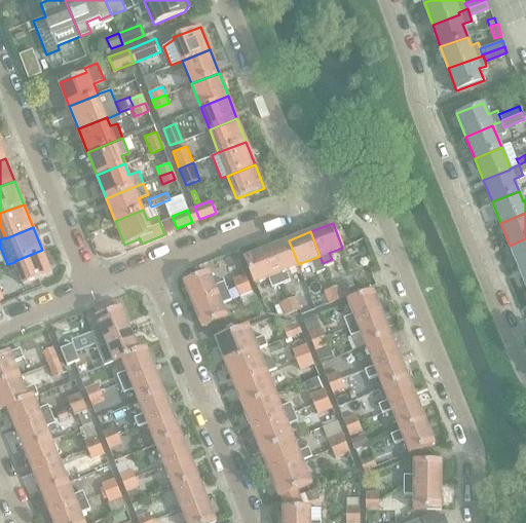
[(525,238),(510,246),(518,267),(525,263),(525,238)]
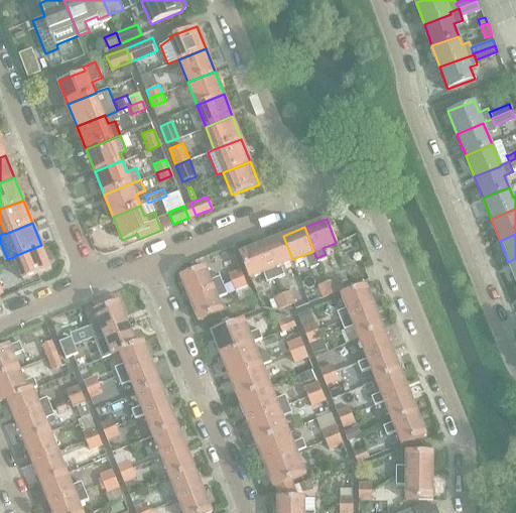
[(283,236),(262,244),(271,268),(274,274),(283,270),(280,264),(292,259),(283,236)]
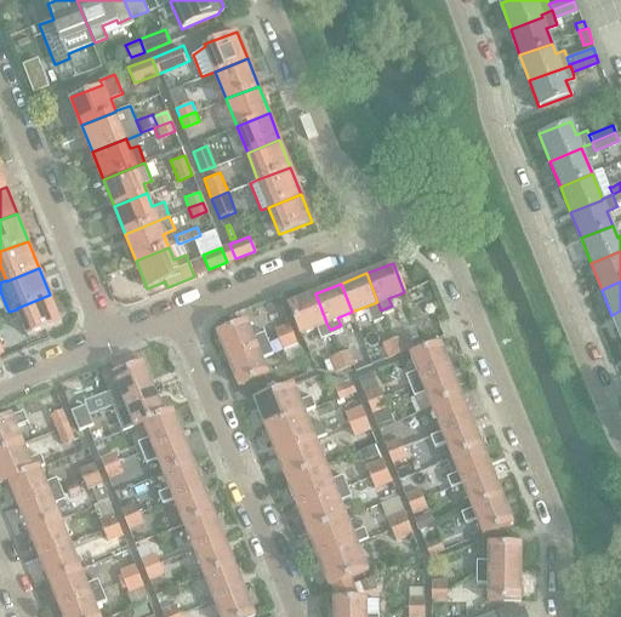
[(315,293),(289,303),(301,332),(315,326),(319,335),(330,330),(326,323),(315,293)]
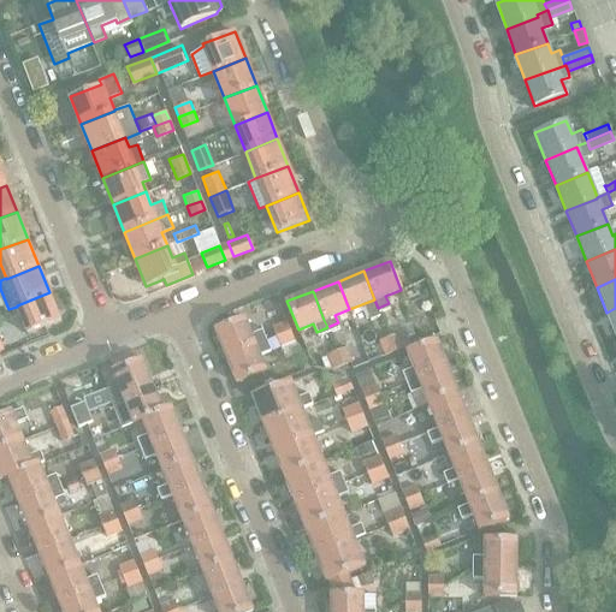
[(60,320),(49,292),(17,306),(17,307),(28,333),(60,320)]
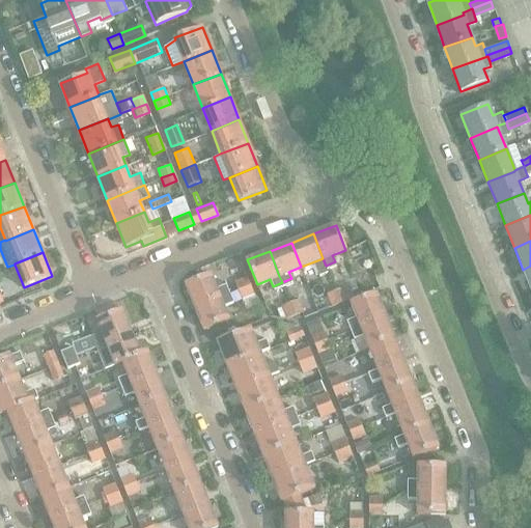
[(211,275),(186,284),(195,306),(219,297),(228,293),(224,282),(215,286),(211,275)]
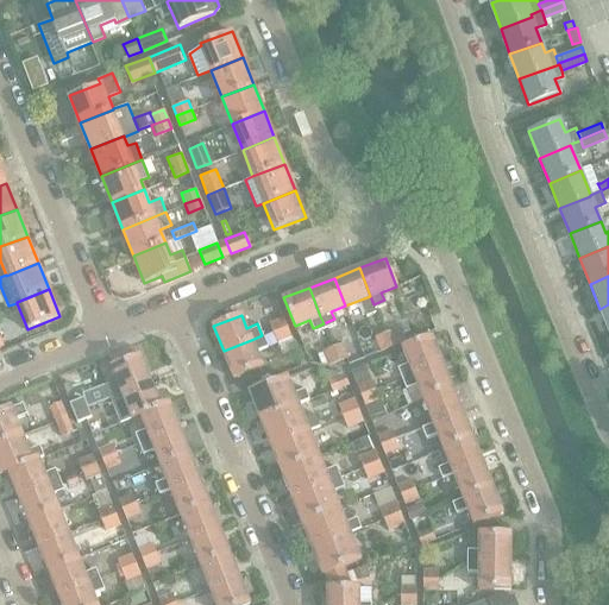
[(269,321),(272,332),(287,326),(282,316),(269,321)]
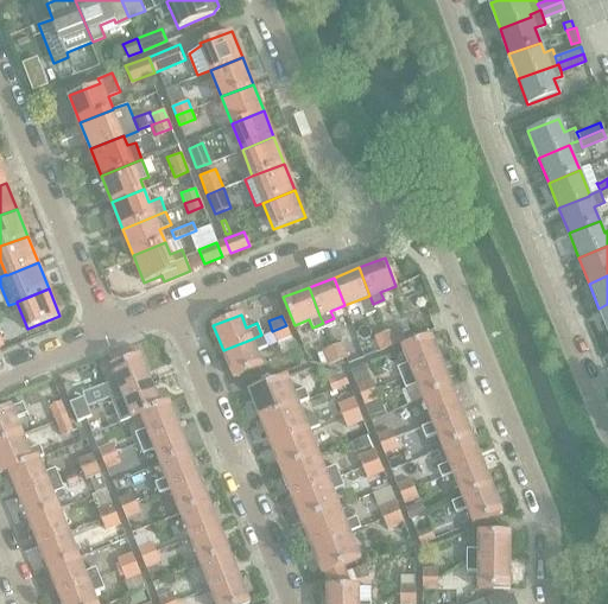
[(290,335),(286,325),(272,331),(276,341),(290,335)]
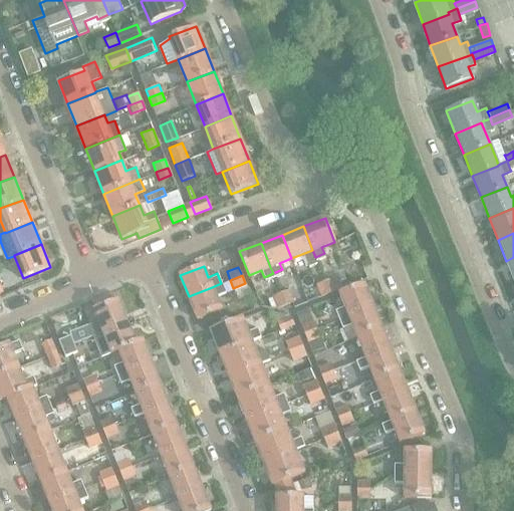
[(332,278),(324,281),(329,293),(337,289),(332,278)]
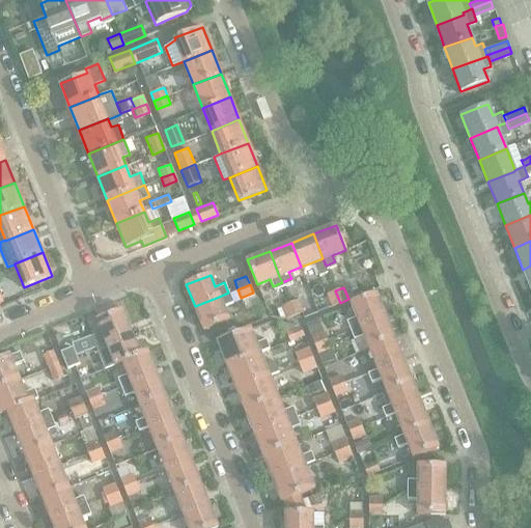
[(332,306),(340,303),(335,290),(327,294),(332,306)]
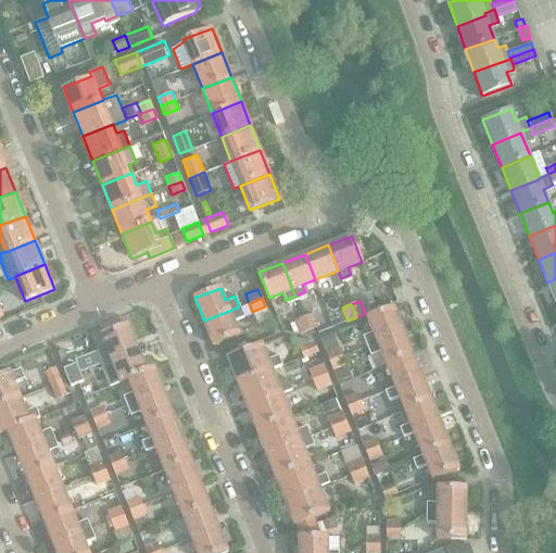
[(229,311),(204,321),(213,344),(239,335),(234,322),(243,317),(239,306),(229,311)]
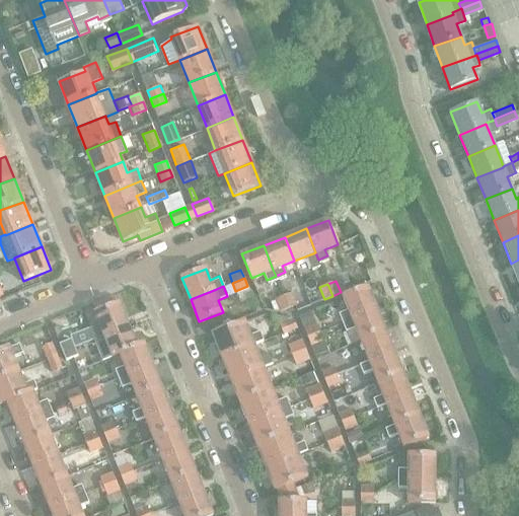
[(349,309),(339,313),(343,321),(353,317),(376,308),(368,287),(344,296),(349,309)]
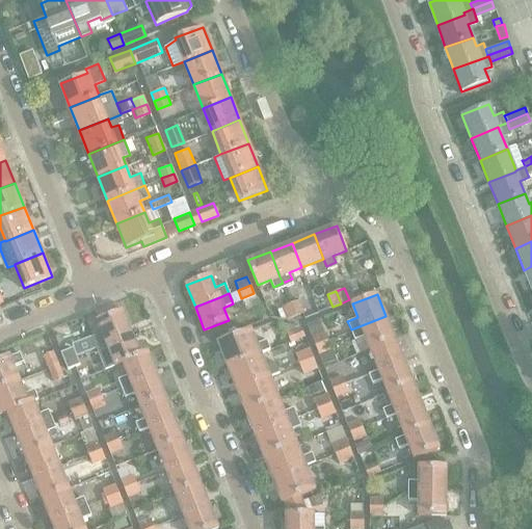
[(299,299),(290,302),(295,316),(304,312),(299,299)]
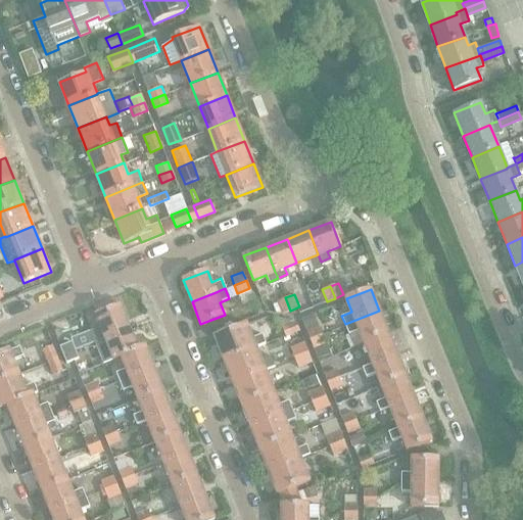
[(283,314),(290,311),(285,297),(278,300),(278,301),(282,312),(283,314)]
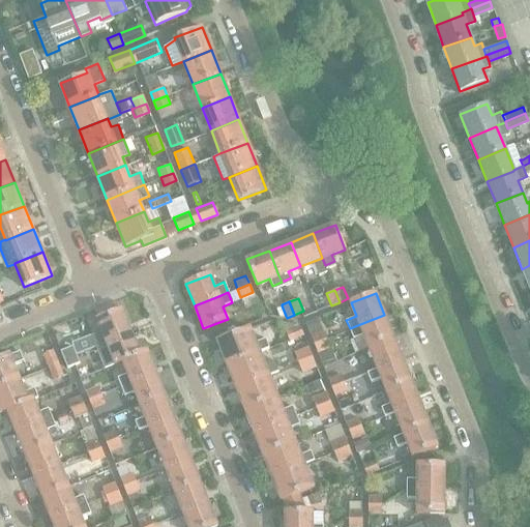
[(282,305),(276,308),(280,315),(286,316),(282,305)]
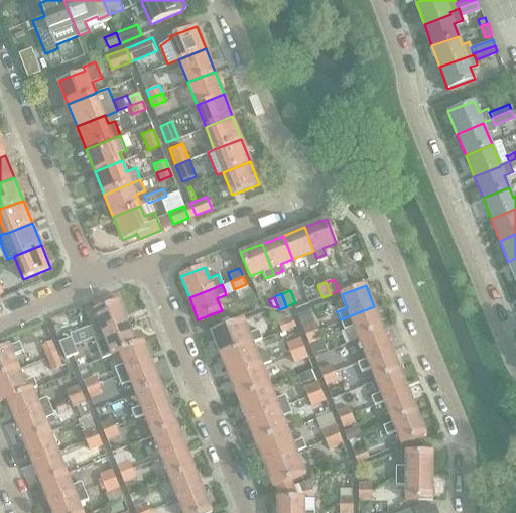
[(95,310),(103,332),(127,322),(119,301),(95,310)]
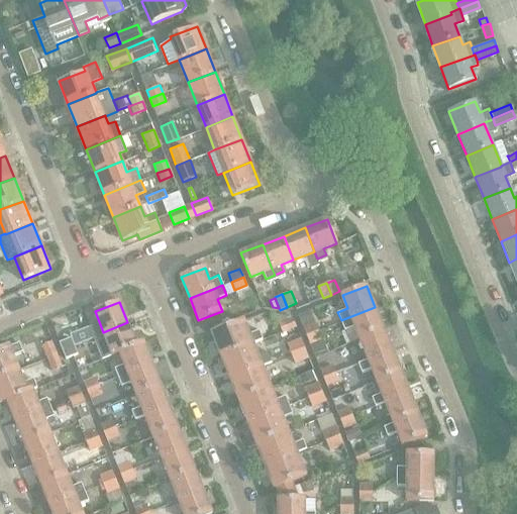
[(351,316),(341,320),(344,329),(354,325),(359,337),(383,327),(375,307),(351,316)]
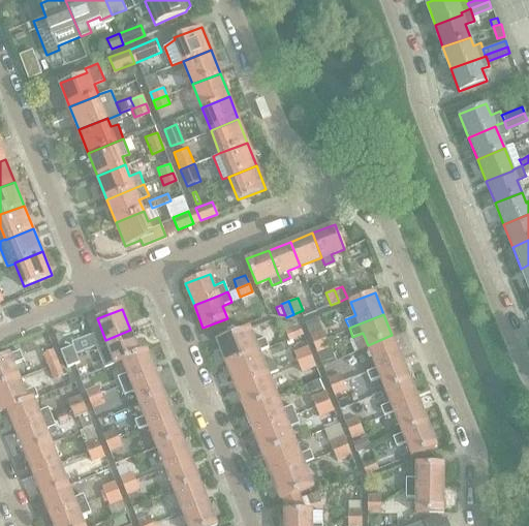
[(317,315),(305,320),(309,333),(322,328),(317,315)]
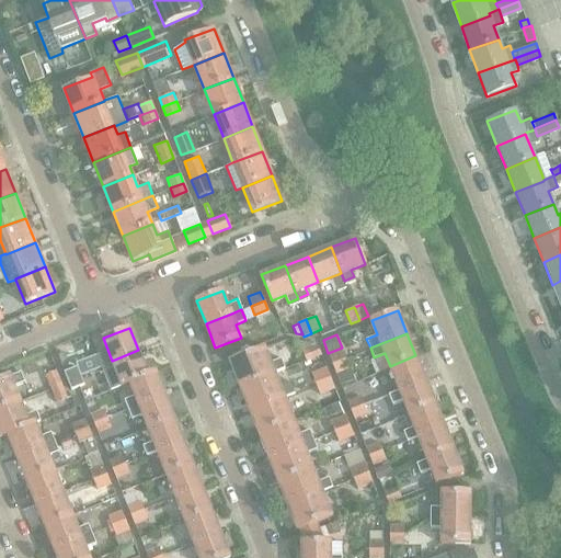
[(321,354),(317,343),(301,349),(306,360),(321,354)]
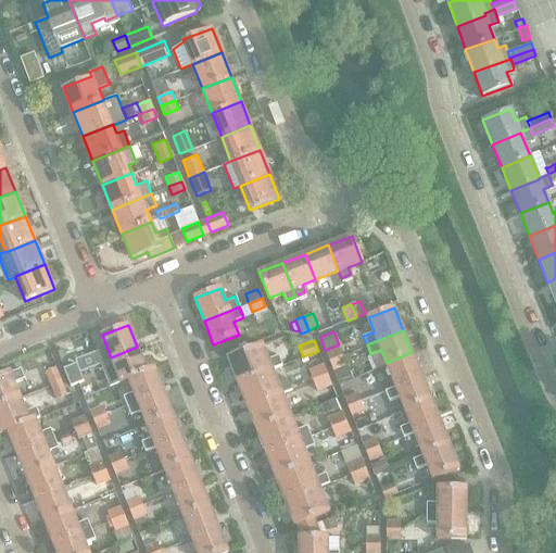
[(262,344),(228,357),(238,382),(272,368),(283,364),(280,353),(267,357),(262,344)]
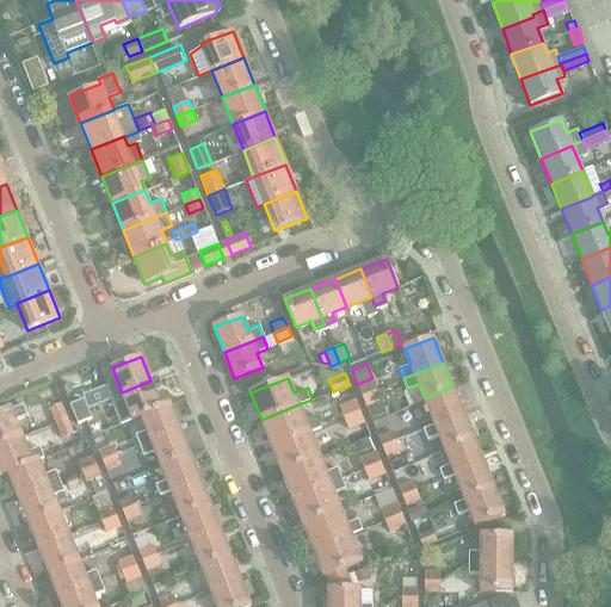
[(358,385),(362,395),(377,389),(372,379),(358,385)]
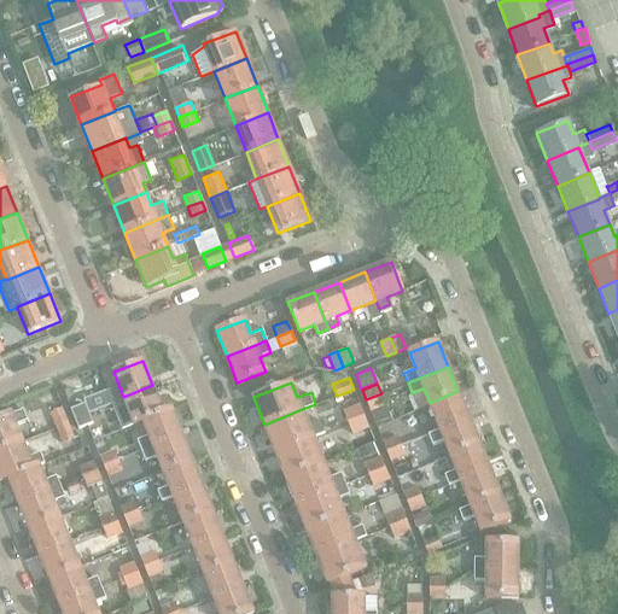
[(123,397),(134,422),(163,411),(152,385),(123,397)]
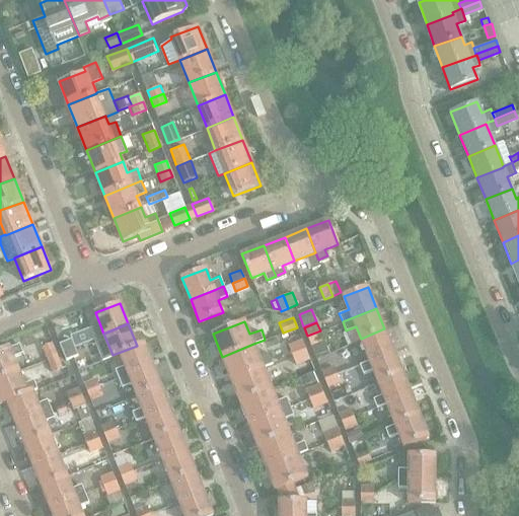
[(384,328),(361,339),(369,360),(393,350),(384,328)]
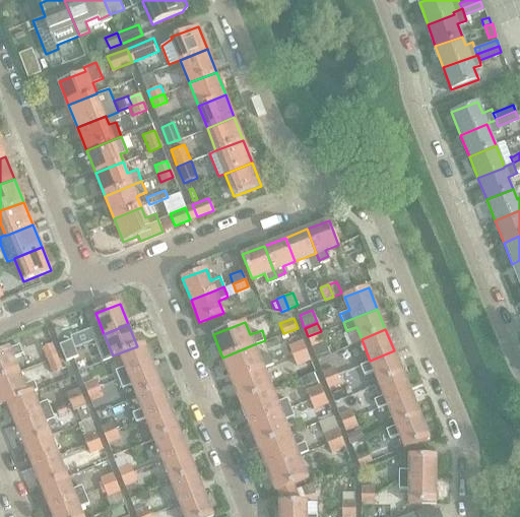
[(324,340),(321,331),(308,336),(311,345),(324,340)]
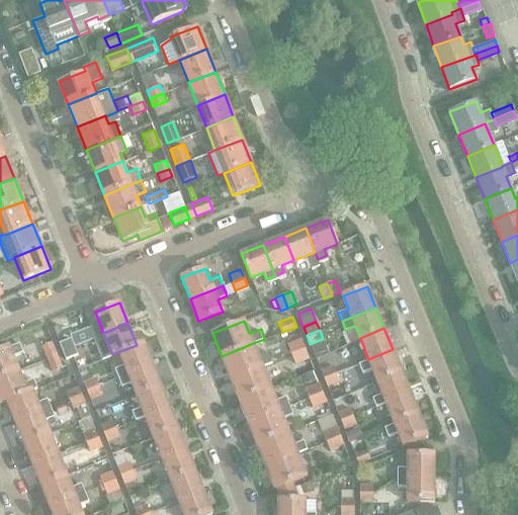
[(287,343),(291,352),(305,347),(300,337),(287,343)]
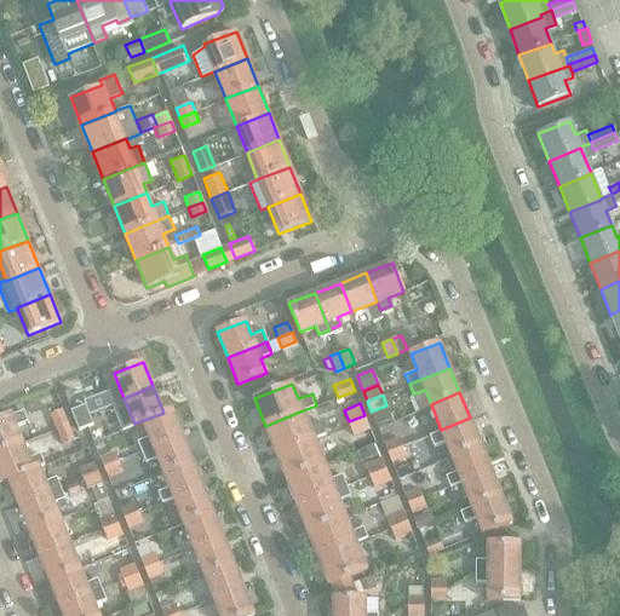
[(70,409),(74,419),(89,414),(85,404),(70,409)]
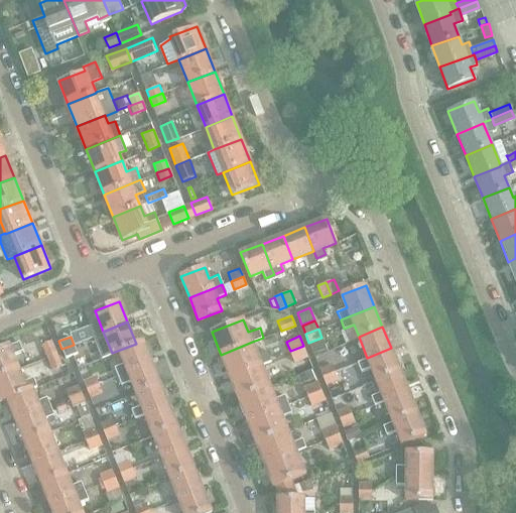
[(42,345),(46,356),(57,352),(52,341),(42,345)]
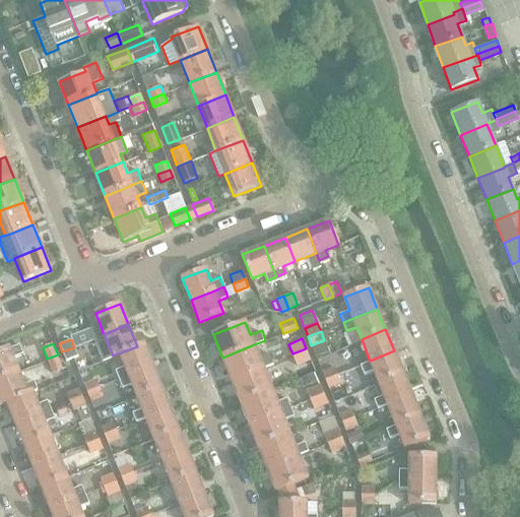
[(115,371),(119,379),(152,365),(144,343),(137,346),(120,353),(125,367),(115,371)]
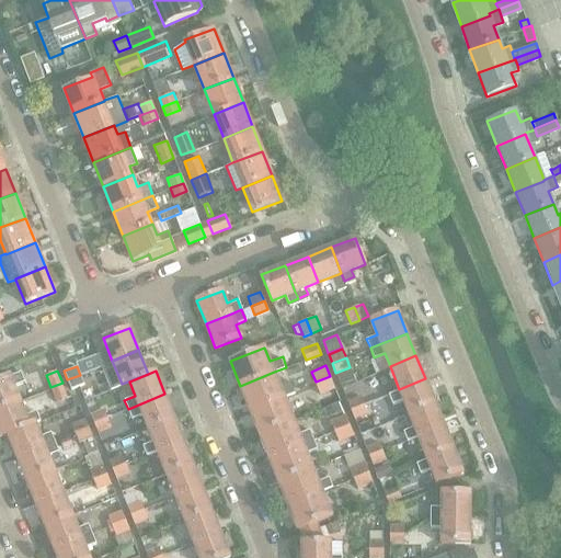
[(0,379),(0,408),(20,400),(14,386),(23,382),(19,372),(0,379)]
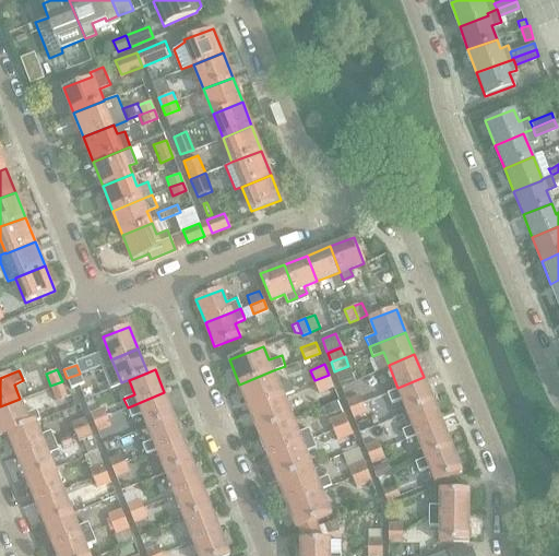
[(273,370),(239,385),(249,406),(283,393),(295,389),(290,378),(278,383),(273,370)]
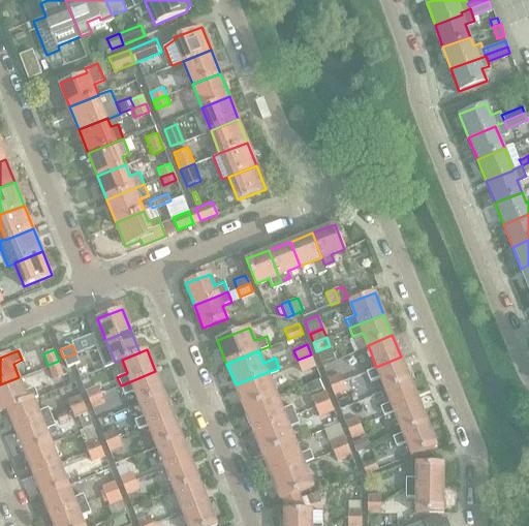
[(79,362),(75,353),(63,358),(67,367),(79,362)]
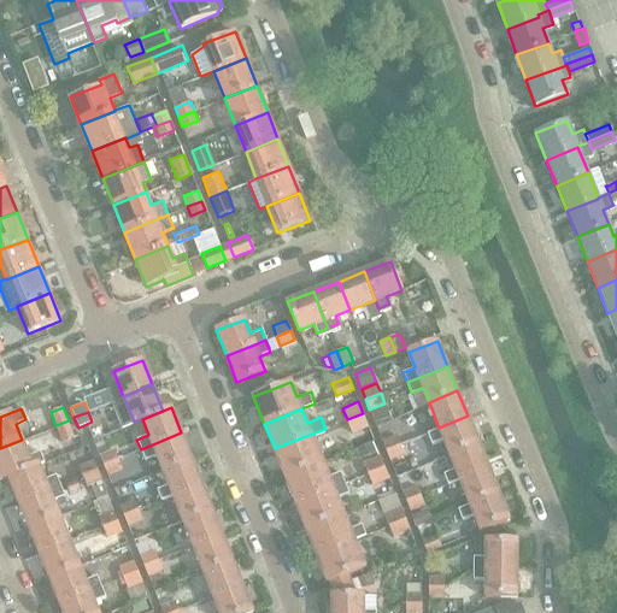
[(368,424),(363,413),(347,419),(351,431),(368,424)]
